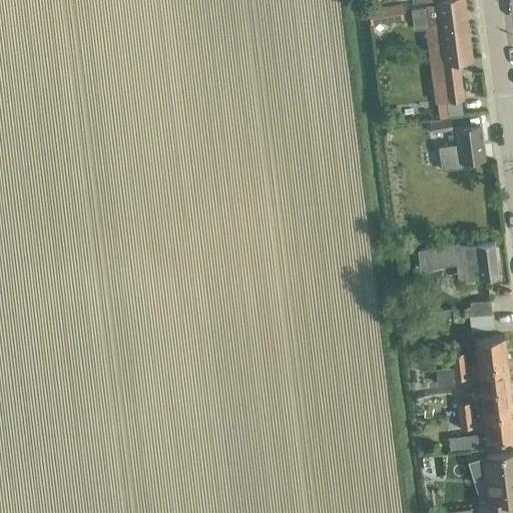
[(441,0),(441,2),(426,4),(426,6),(411,8),(414,29),(427,27),(432,62),(472,56),(463,0),(441,0)]
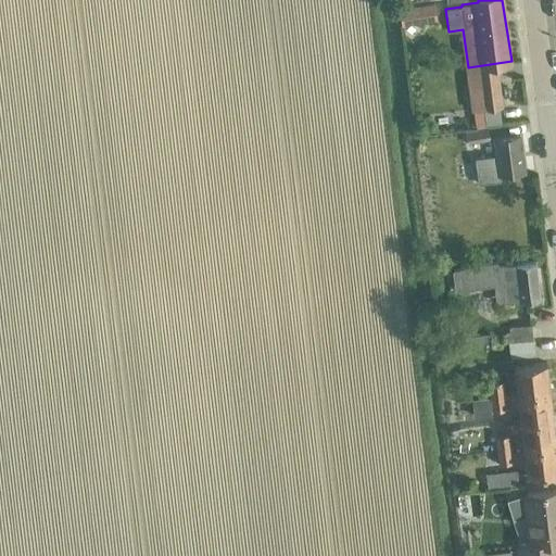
[(417,5),(419,21),(436,20),(433,3),(417,5)]
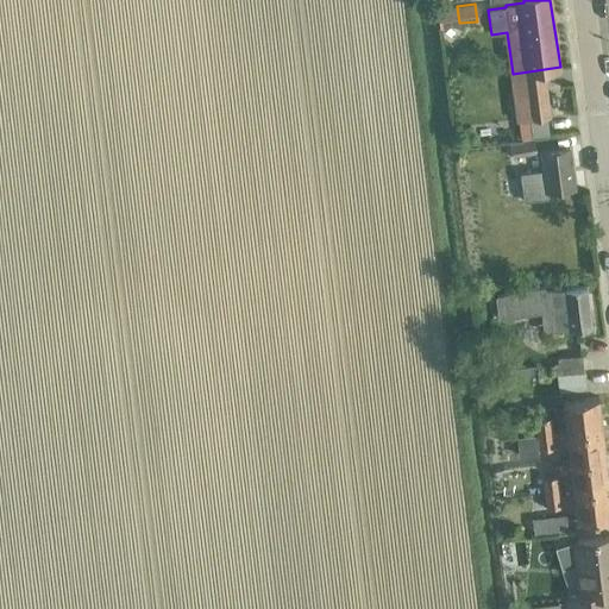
[(520,121),(551,117),(546,87),(515,92),(520,121)]
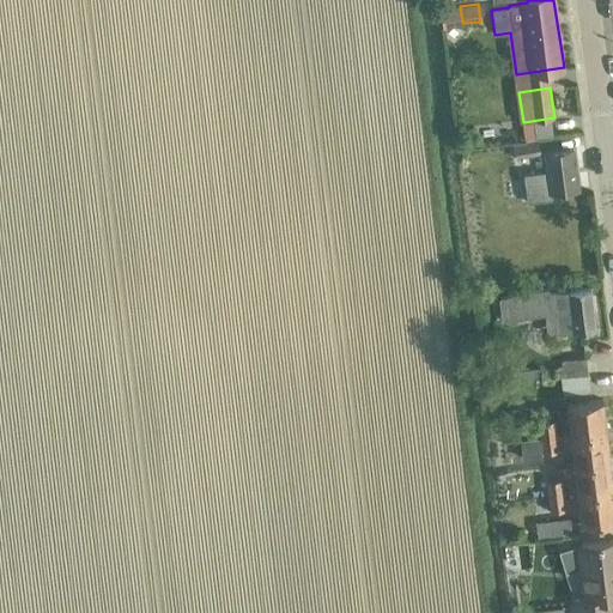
[(517,158),(542,155),(540,141),(515,146),(517,158)]
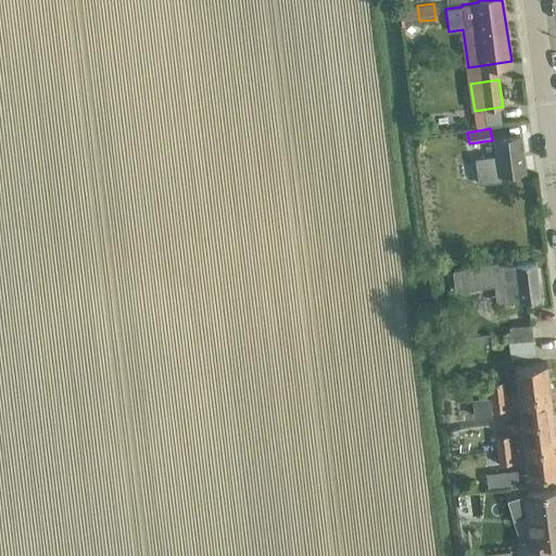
[(496,155),(475,159),(476,162),(478,180),(479,185),(501,181),(501,180),(495,181),(495,176),(525,172),(519,134),(493,137),(496,155)]
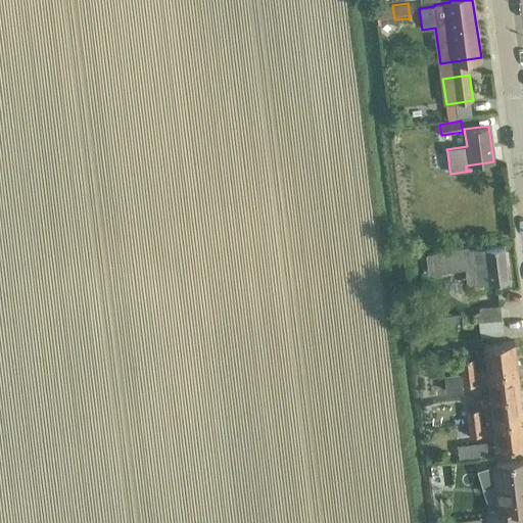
[(467,285),(478,284),(507,281),(504,246),(468,250),(468,246),(427,255),(429,273),(465,269),(467,285)]
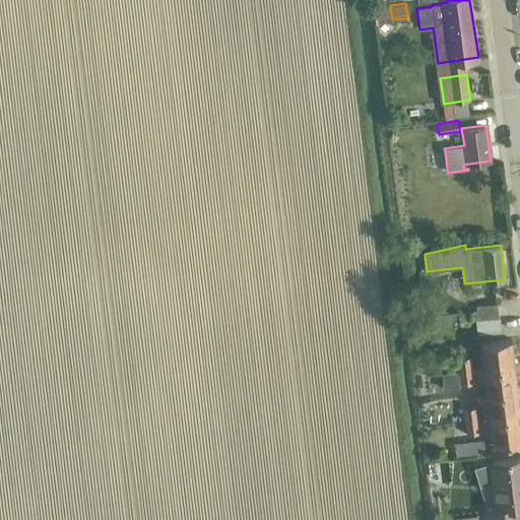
[(480,334),(502,331),(498,303),(476,306),(480,334)]
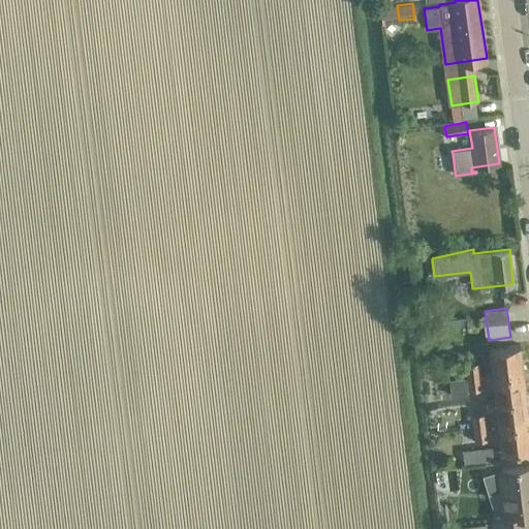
[(468,317),(440,320),(440,330),(469,327),(468,317)]
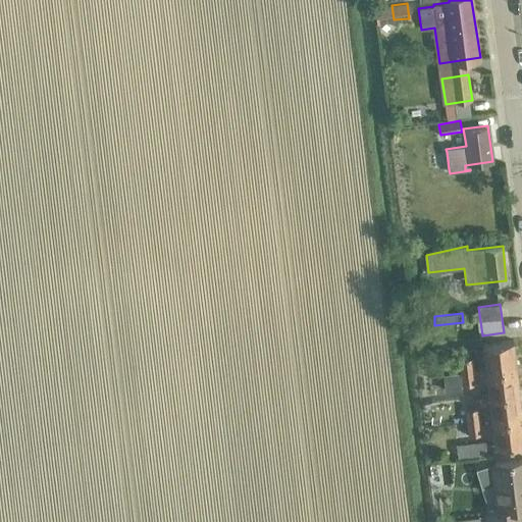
[(486,369),(517,365),(514,340),(483,344),(486,369)]
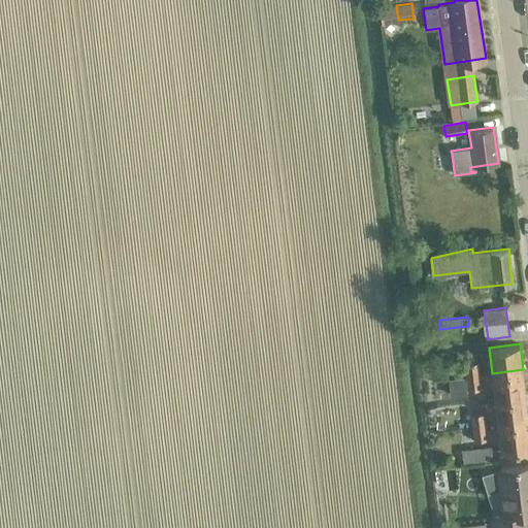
[(465,376),(480,375),(479,362),(464,364),(465,376)]
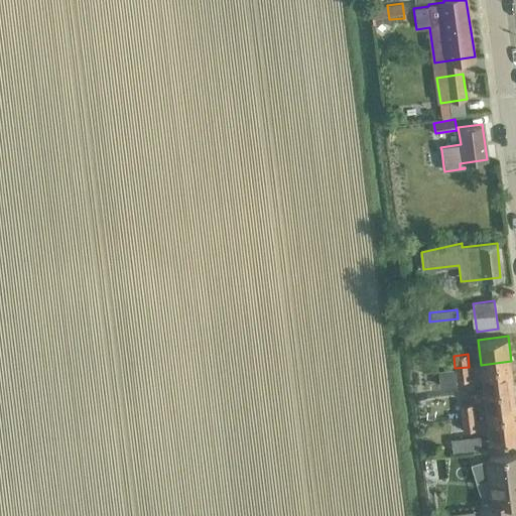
[(514,386),(511,361),(481,365),(484,390),(514,386)]
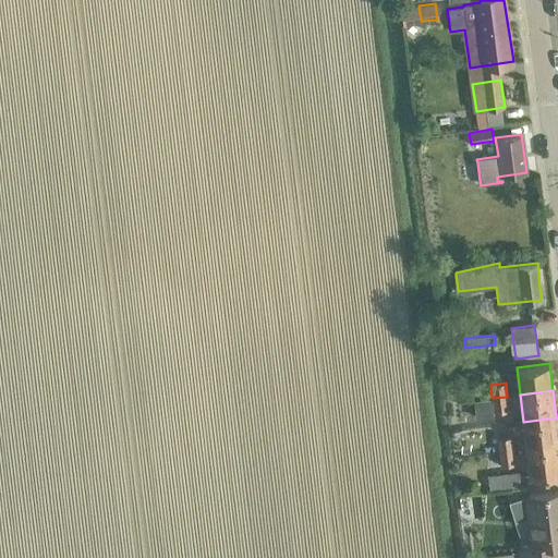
[(509,411),(507,397),(492,398),(494,412),(509,411)]
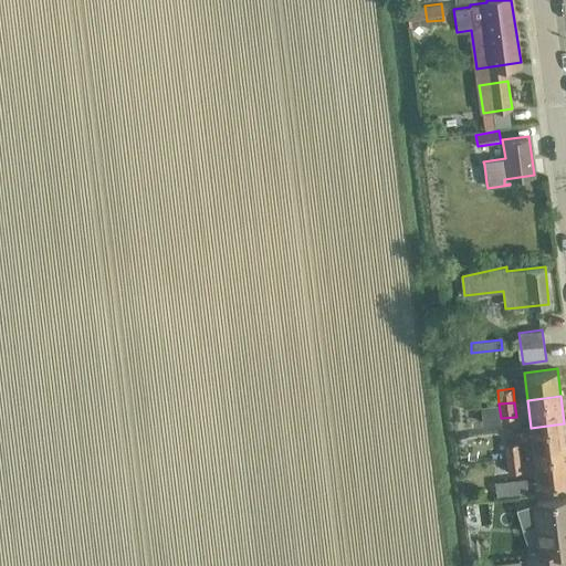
[(498,407),(480,408),(482,423),(500,421),(498,407)]
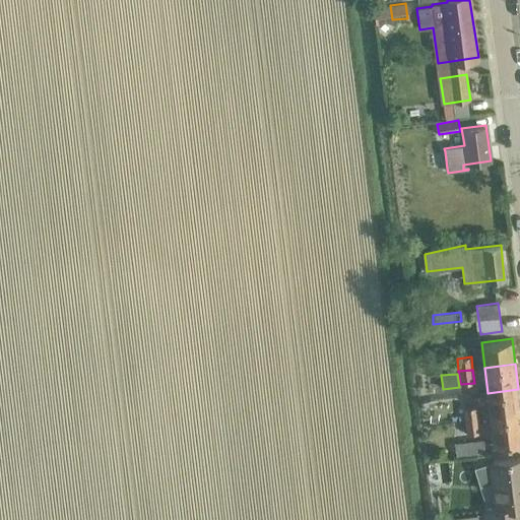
[(519,406),(518,389),(488,393),(491,417),(519,413),(519,406)]
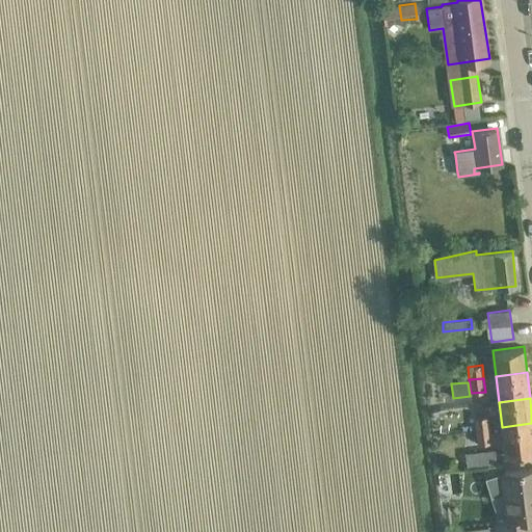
[(476,432),(490,430),(488,417),(474,419),(476,432)]
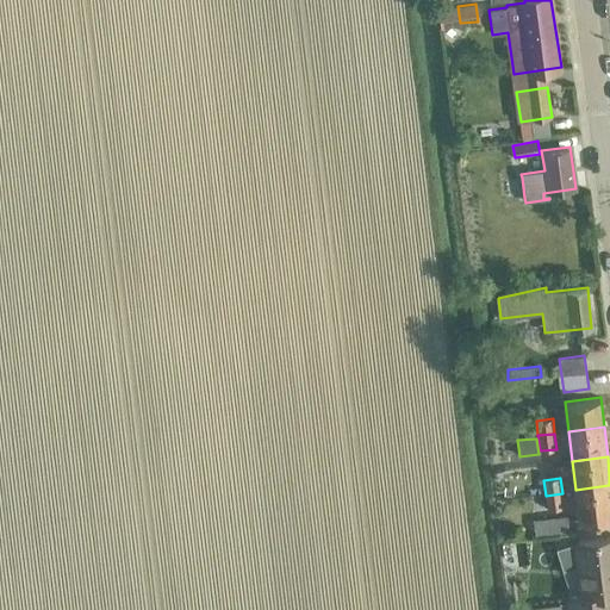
[(609,516),(609,485),(576,490),(579,521),(609,516)]
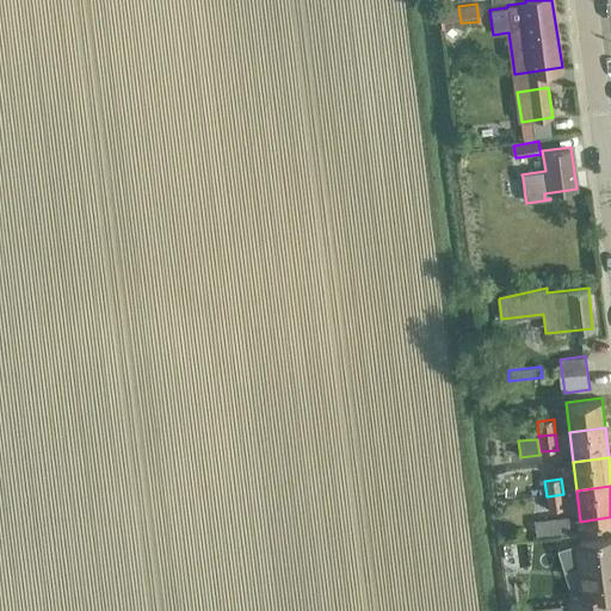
[(565,510),(563,494),(547,497),(548,512),(565,510)]
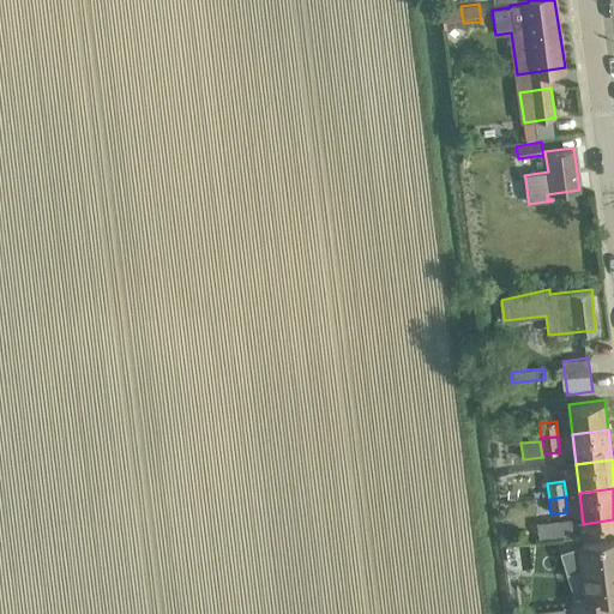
[(575,517),(540,522),(541,539),(577,534),(575,517)]
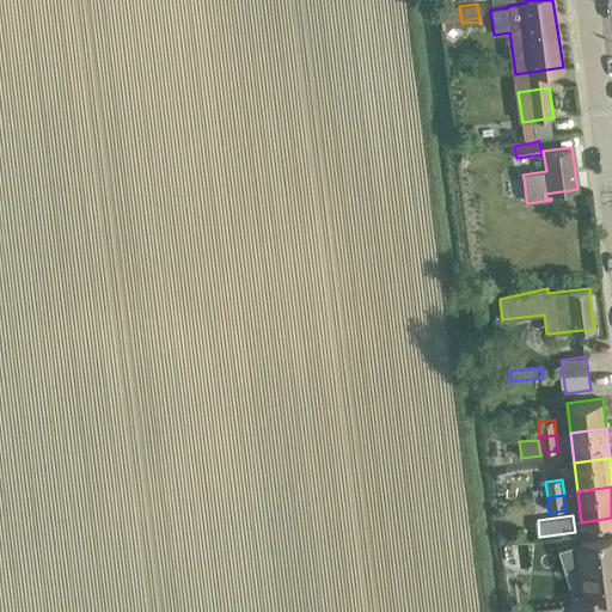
[(585,598),(569,599),(570,611),(611,611),(611,537),(577,542),(585,598)]
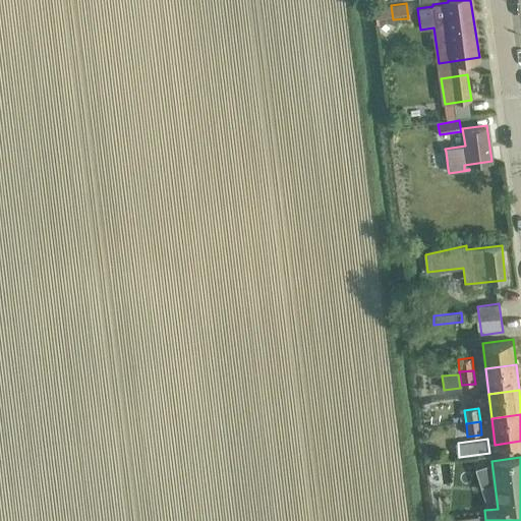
All buildings are outlined.
